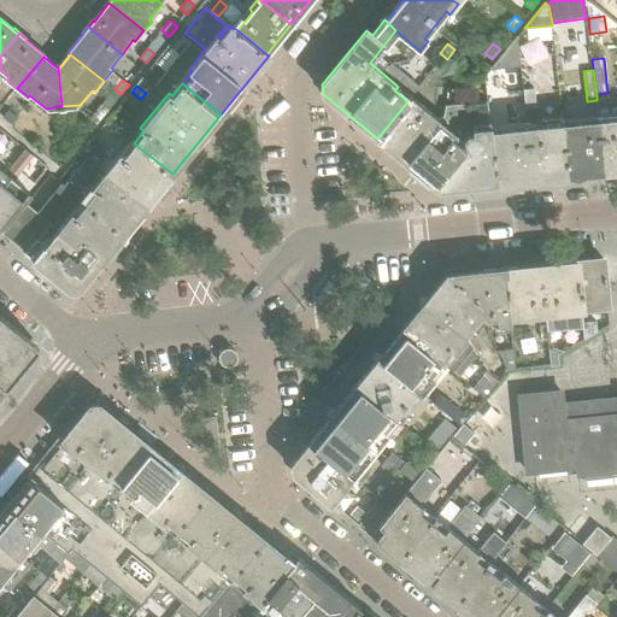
[(109,110),(121,94),(115,89),(101,105),(109,110)]
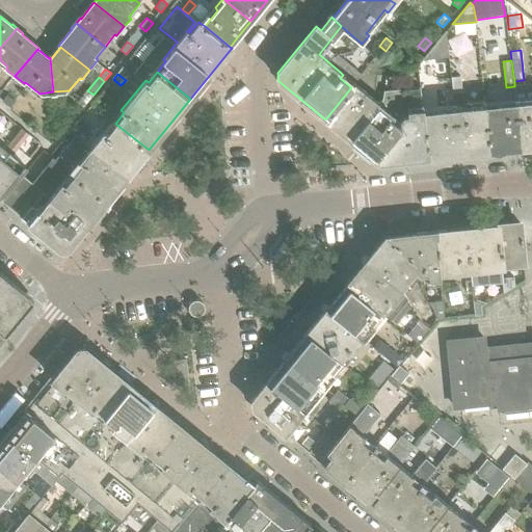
[(489,152),(484,106),(463,108),(460,77),(451,77),(451,78),(444,80),(445,99),(453,98),(454,109),(423,112),(427,158),(489,152)]
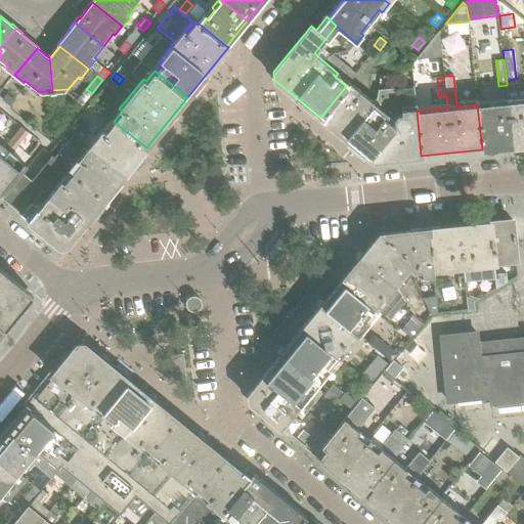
[(119,84),(112,78),(106,83),(115,90),(119,84)]
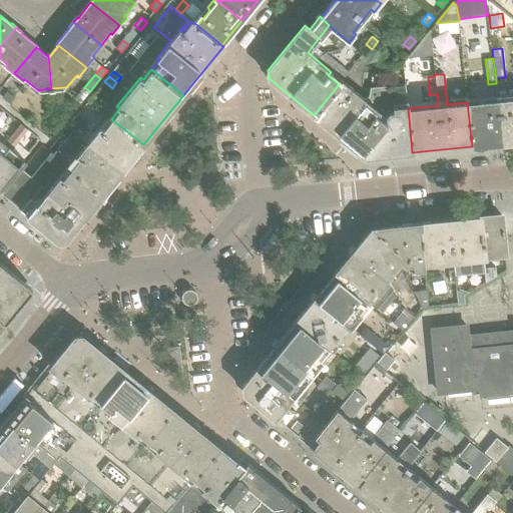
[(337,134),(365,100),(353,90),(350,93),(339,84),(314,115),(337,134)]
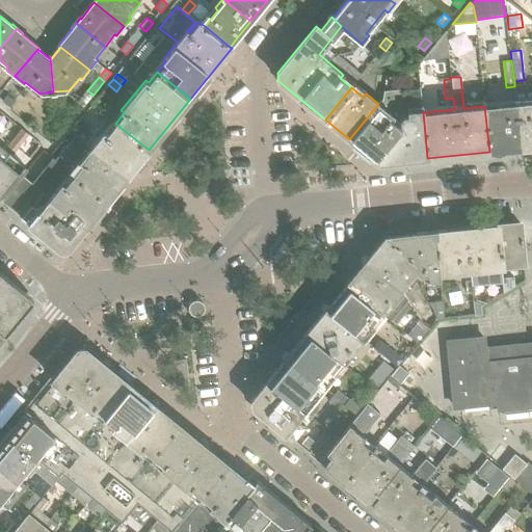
[(427,158),(423,112),(422,99),(403,101),(401,88),(383,90),(382,99),(378,104),(349,139),(378,163),(427,158)]
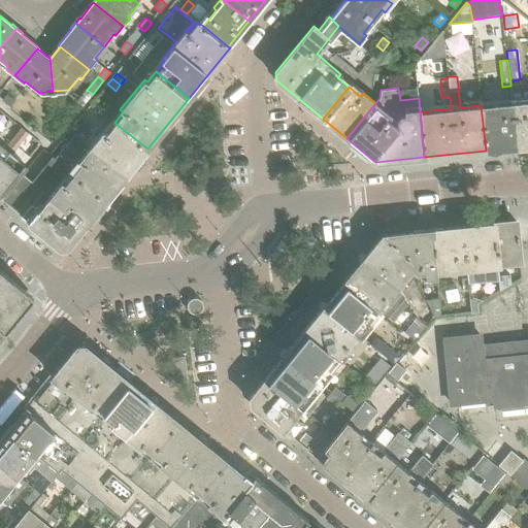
[(213,91),(203,91),(205,124),(216,124),(213,91)]
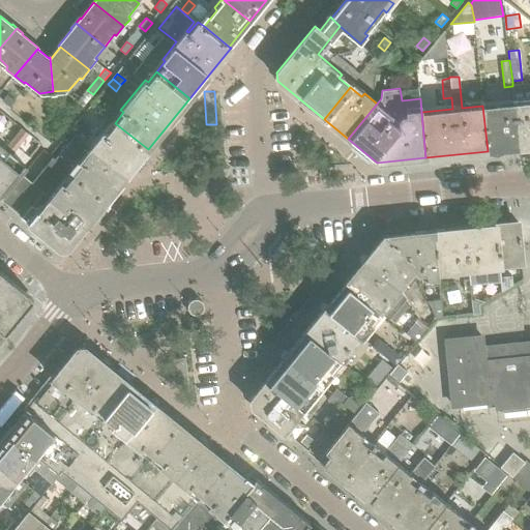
[(16,101),(7,94),(2,100),(10,108),(16,101)]
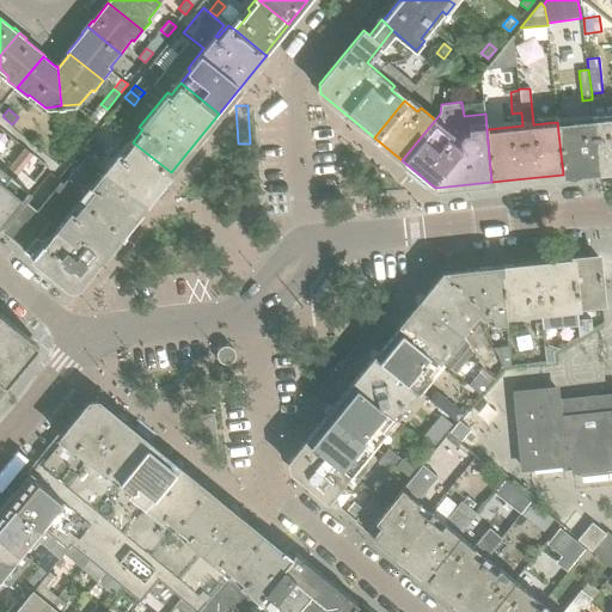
[(611,169),(611,116),(557,122),(563,175),(611,169)]
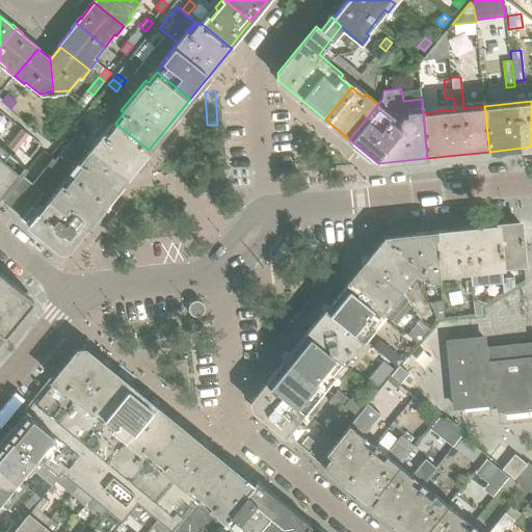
[(106,202),(149,150),(115,124),(108,117),(98,129),(102,133),(80,161),(82,163),(74,174),(106,202)]
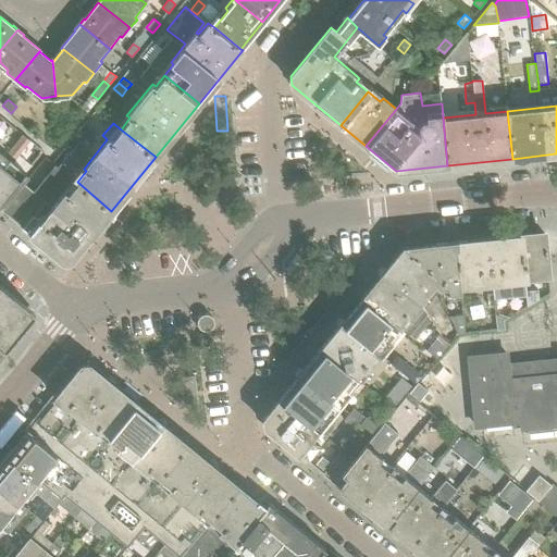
[(88,136),(79,130),(74,136),(83,143),(88,136)]
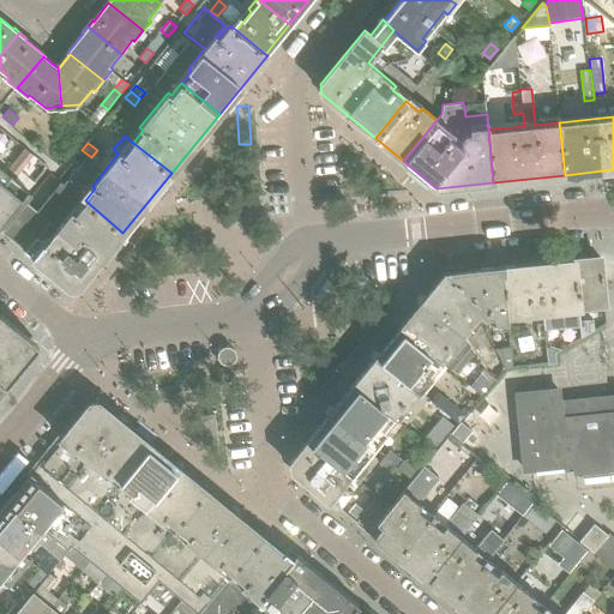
[(25,166),(34,156),(25,149),(18,158),(25,166)]
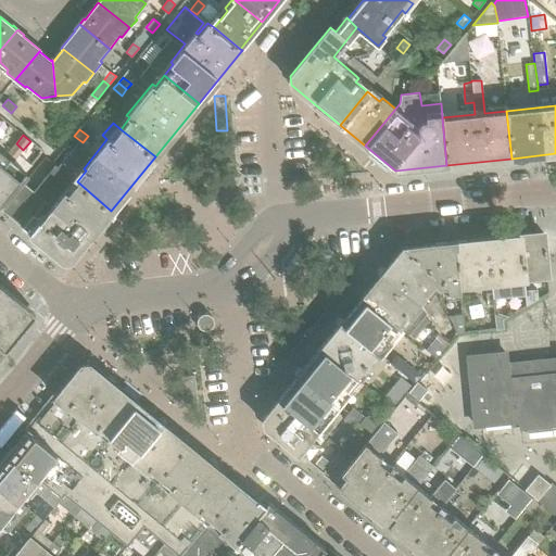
[(15,159),(23,150),(16,143),(9,153),(15,159)]
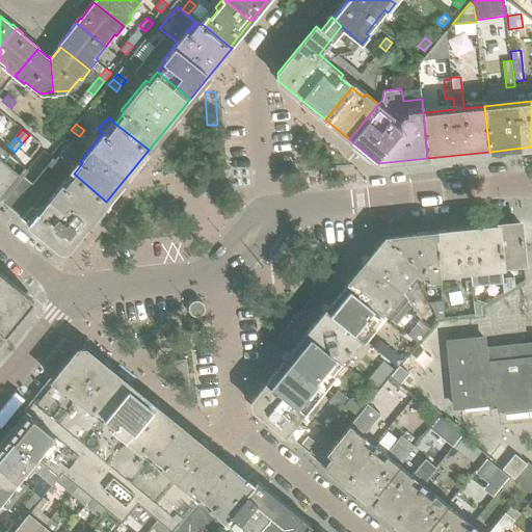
[(0,165),(10,154),(0,144),(0,165)]
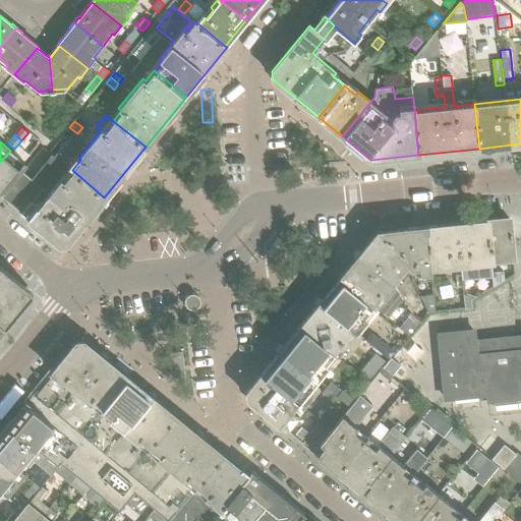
[(0,192),(24,163),(10,151),(0,162),(0,192)]
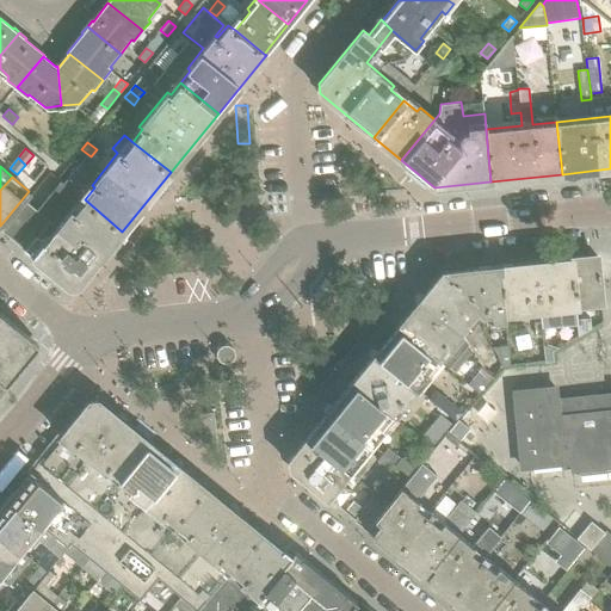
[(78,287),(122,232),(85,199),(62,181),(38,211),(26,202),(2,232),(26,251),(26,252),(69,287),(78,287)]
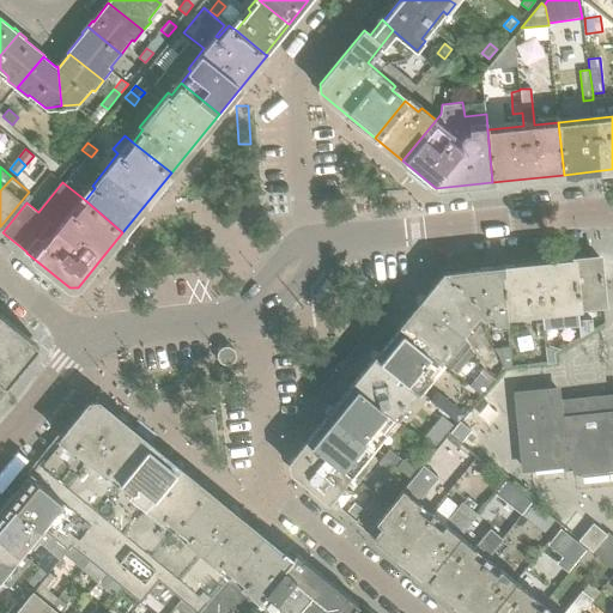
[(602,291),(599,258),(536,263),(546,354),(547,363),(554,363),(551,325),(553,323),(552,314),(552,310),(562,309),(562,313),(577,311),(577,309),(604,307),(602,291)]
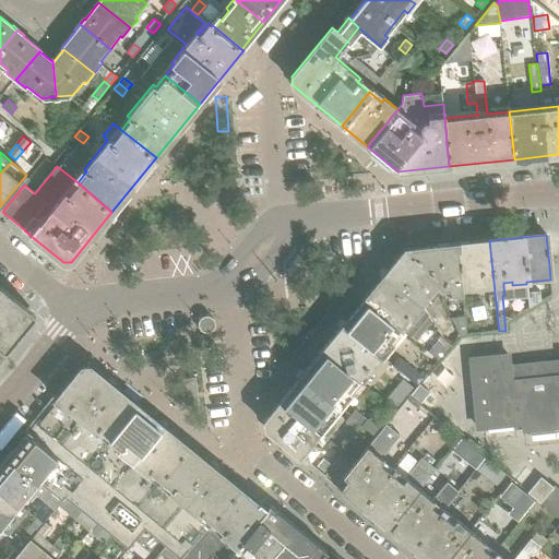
[(498,323),(489,240),(405,249),(433,273),(436,287),(440,290),(448,289),(448,295),(462,294),(462,289),(478,288),(477,285),(486,284),(486,287),(487,296),(489,296),(491,323),(498,323)]
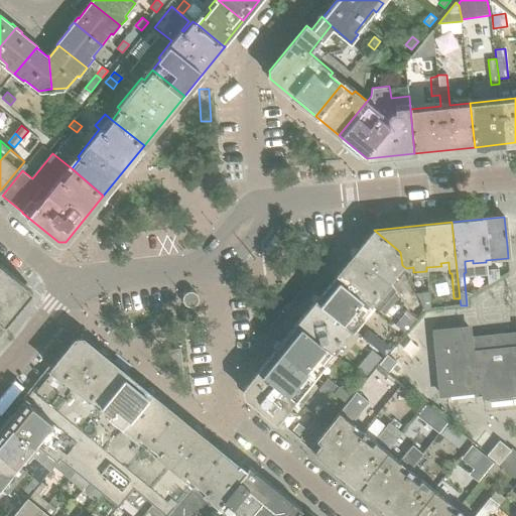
[(388,282),(402,265),(400,252),(374,230),(337,276),(369,302),(375,295),(378,297),(389,283),(388,282)]
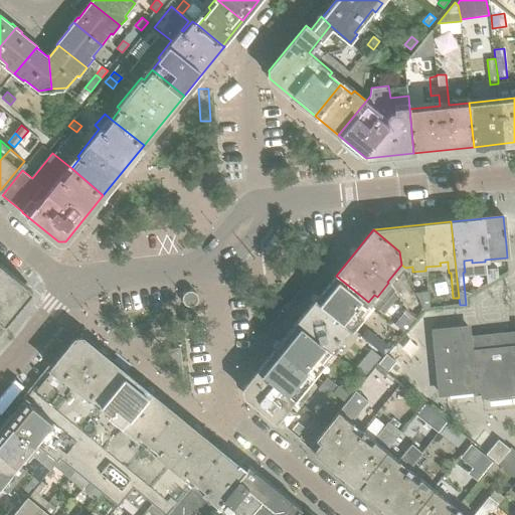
[(33,290),(6,269),(0,263),(0,325),(2,323),(5,325),(33,290)]
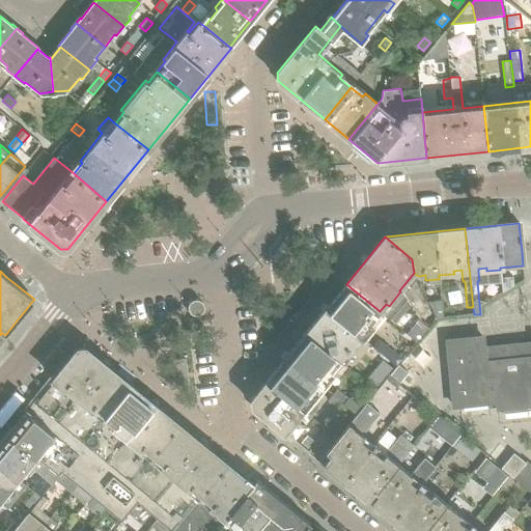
[(513,286),(513,277),(502,278),(503,292),(513,286)]
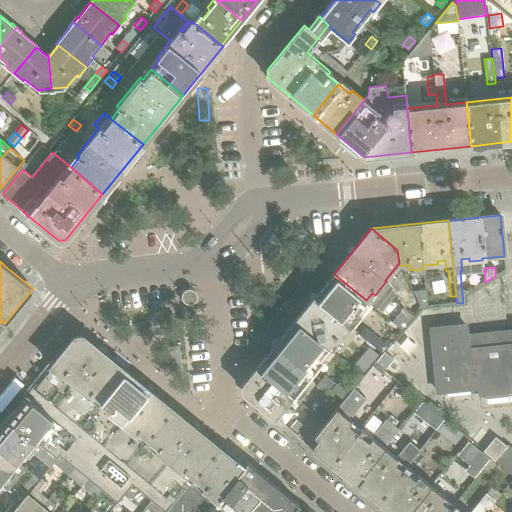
[(366,300),(334,274),(296,320),(328,346),(335,337),(339,340),(359,314),(356,312),(366,300)]
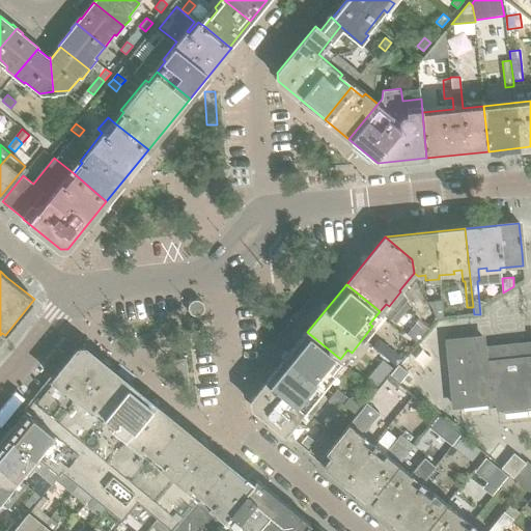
[(203,311),(204,308),(204,306),(202,303),(199,301),(195,300),(192,301),(190,304),(188,307),(188,308),(189,312),(191,314),(195,316),(198,316),(201,314),(203,311)]
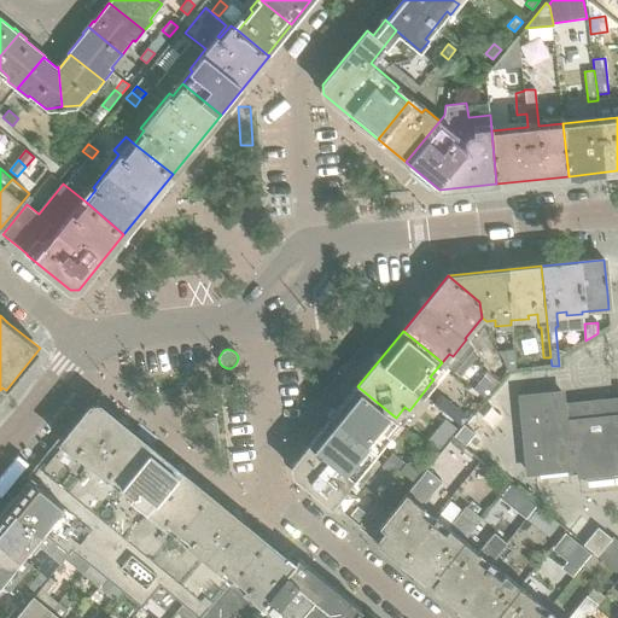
[(497,363),(490,350),(481,356),(489,369),(497,363)]
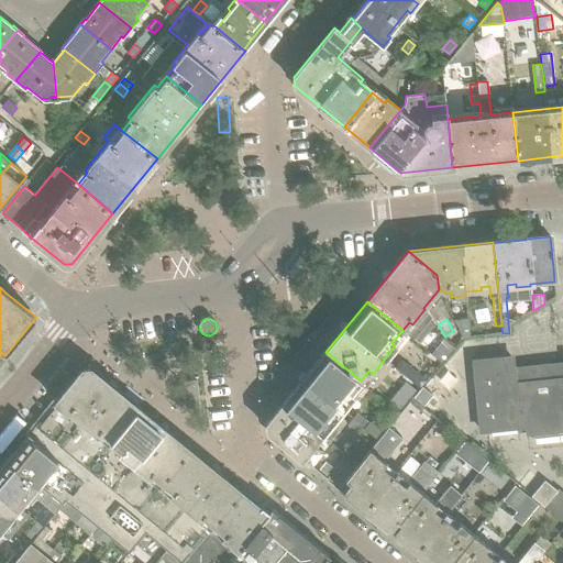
[(471,337),(470,327),(459,328),(460,338),(471,337)]
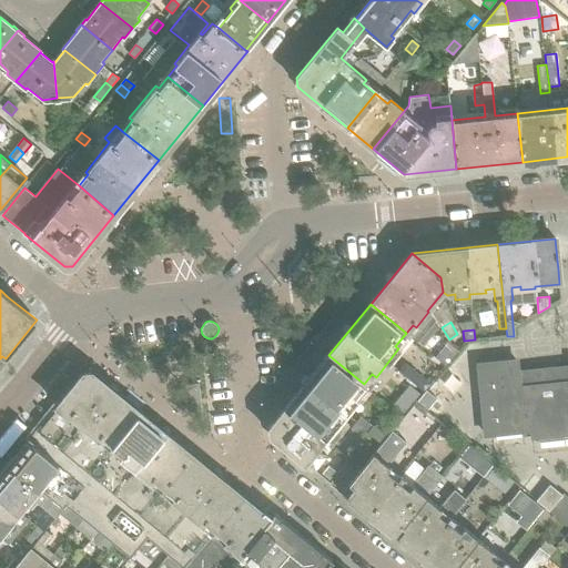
[(453,357),(440,347),(434,355),(446,365),(453,357)]
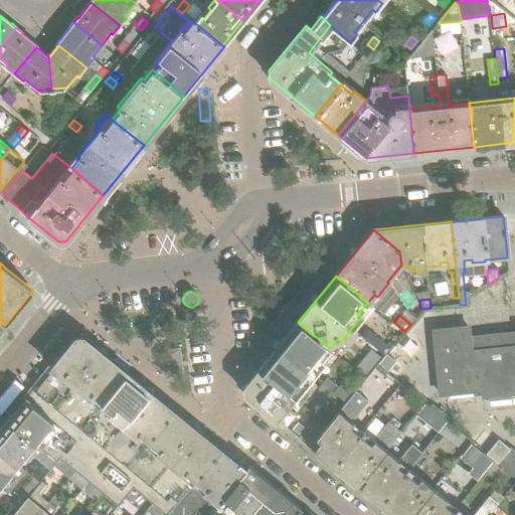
[(330,348),(298,322),(260,368),(293,394),(300,385),(303,387),(325,360),(322,357),(330,348)]
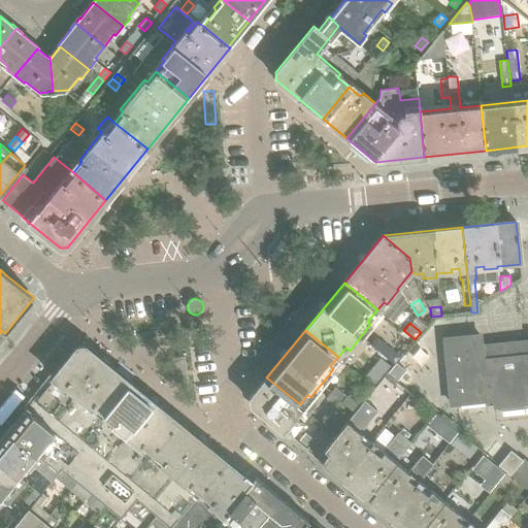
[(527,341),(482,347),(480,336),(444,339),(451,405),(493,400),(494,406),(502,405),(503,411),(525,409),(525,403),(527,402),(527,341)]
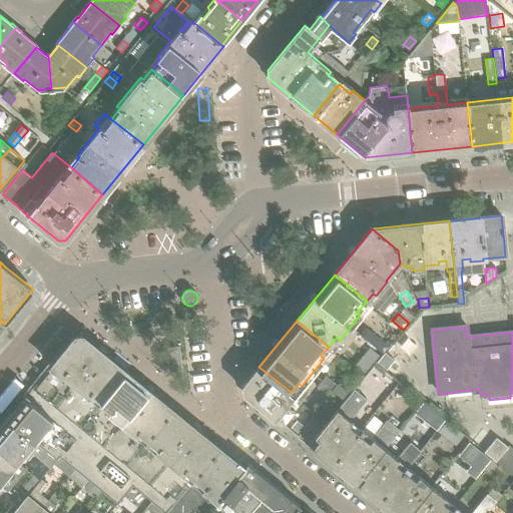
[(389,347),(366,328),(360,335),(374,347),(383,354),(389,347)]
